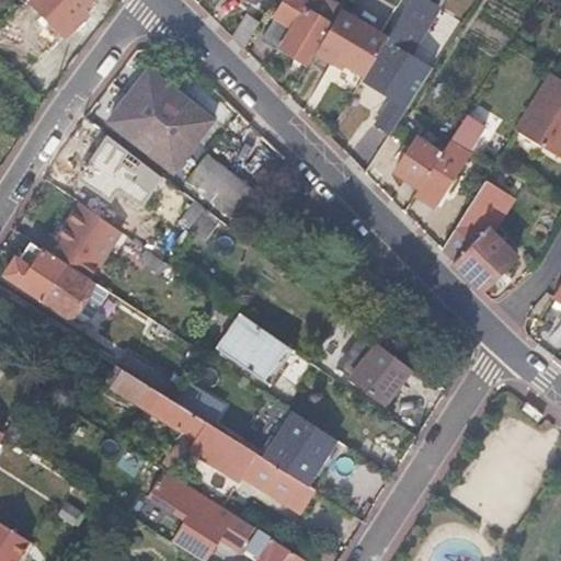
[(81,9),(90,0),(32,0),(30,2),(64,37),(87,15),(81,9)]
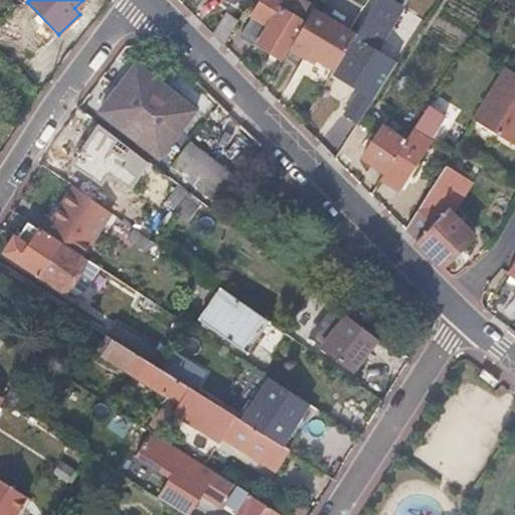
[(260,0),(240,33),(283,58),(289,47),(312,9),(315,4),(308,0),(260,0)]
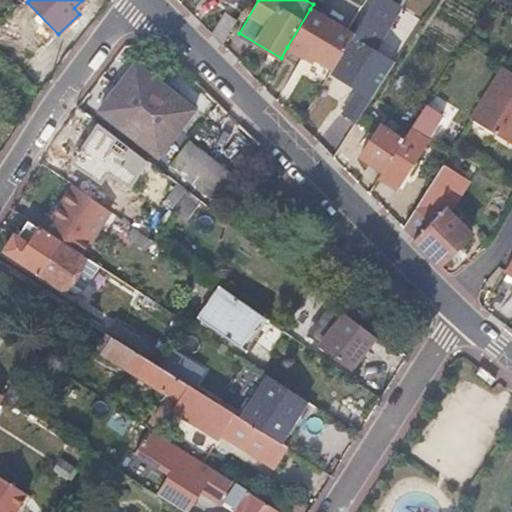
[(332,68),(330,73),(349,84),(395,6),(386,0),(372,0),(352,35),(332,68)]
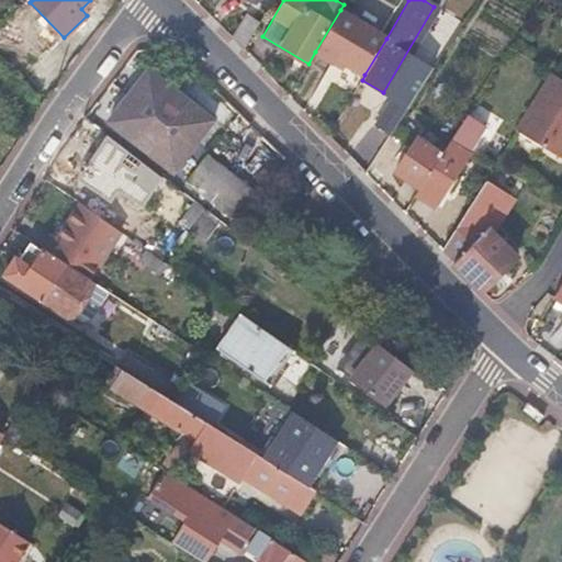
[(340,10),(315,52),(333,63),(337,58),(348,66),(349,70),(357,75),(362,72),(364,75),(386,38),(357,20),(357,15),(348,9),(344,11),(340,10)]
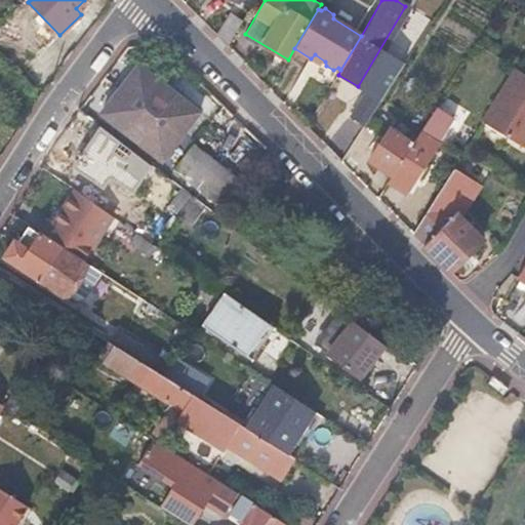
[(216,36),(227,46),(243,21),(231,12),(216,36)]
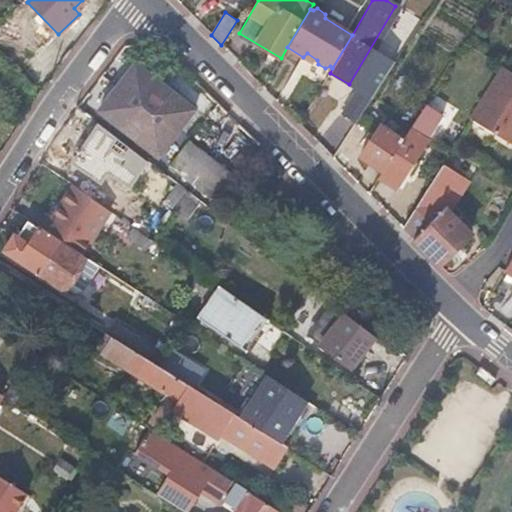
[(160,153),(196,106),(136,62),(100,108),(160,153)]
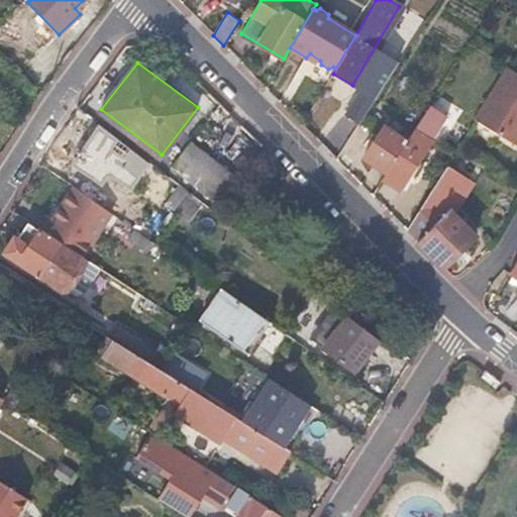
[(506,70),(477,118),(516,142),(516,140),(516,73),(508,68),(506,70)]
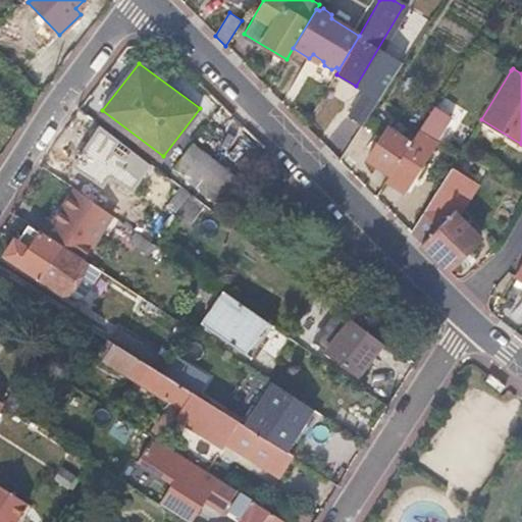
[(389,174),(386,178),(403,190),(451,116),(434,105),(422,124),(410,142),(389,174)]
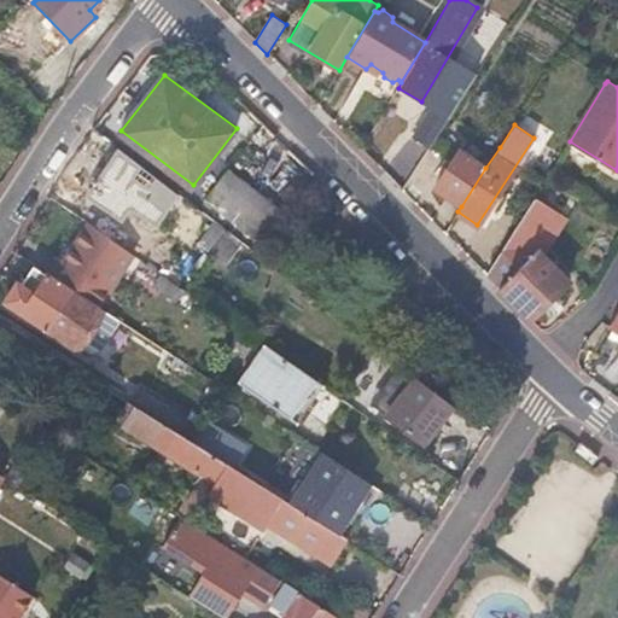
[(91,138),(52,198),(92,223),(130,164),(91,138)]
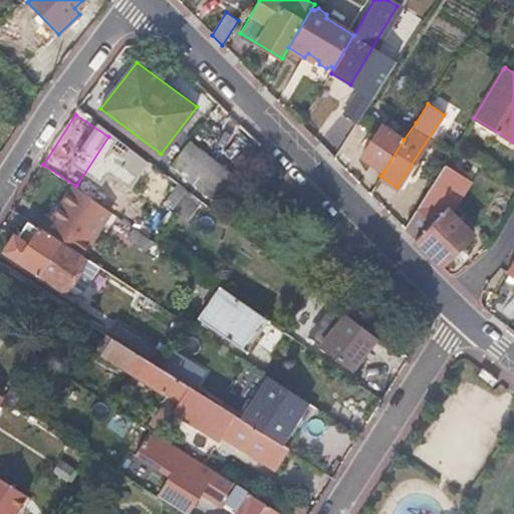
[(360,156),(383,172),(404,140),(380,123),(360,156)]
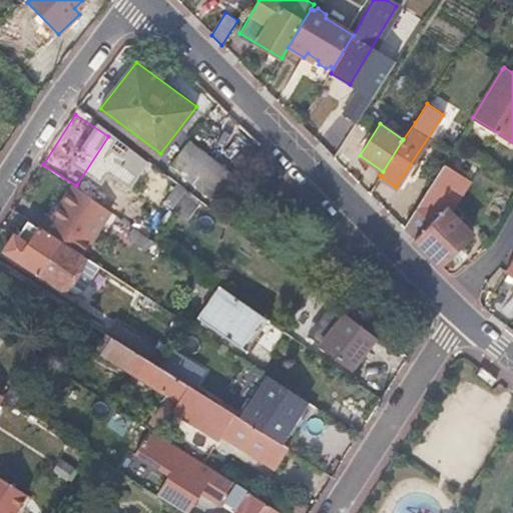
[(233,177),(188,140),(171,163),(215,200),(233,177)]
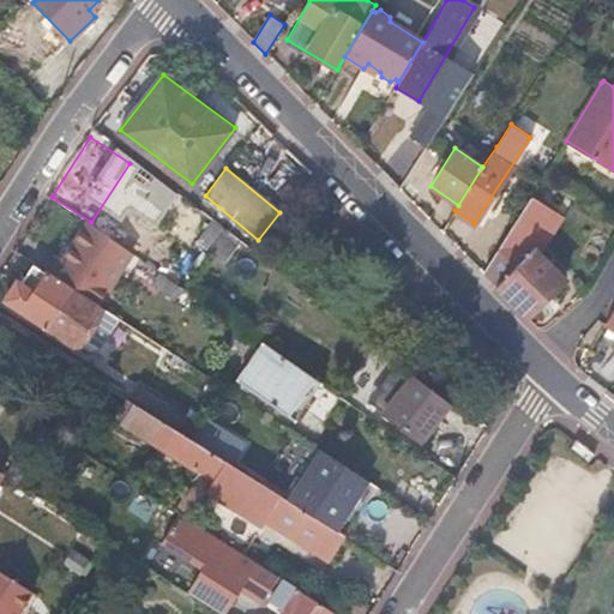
[(143,170),(132,190),(151,202),(162,182),(143,170)]
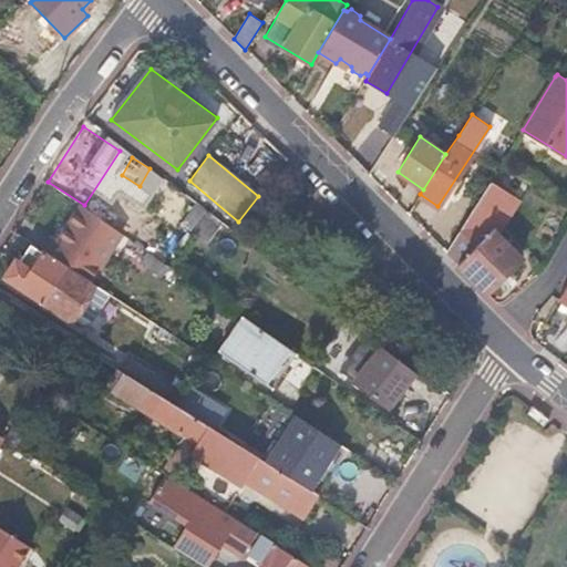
[(445,251),(486,292),(522,259),(494,232),(514,199),(490,182),(445,251)]
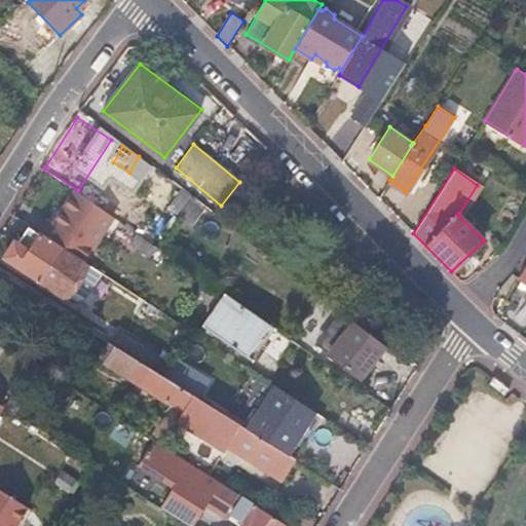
[(78,191),(76,189),(54,221),(45,233),(84,258),(91,248),(114,216),(78,191)]
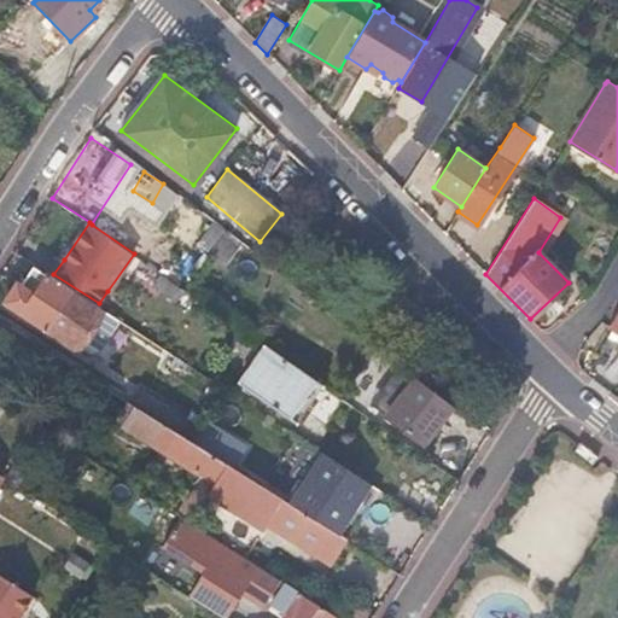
[(242,243),(223,228),(208,252),(225,267),(242,243)]
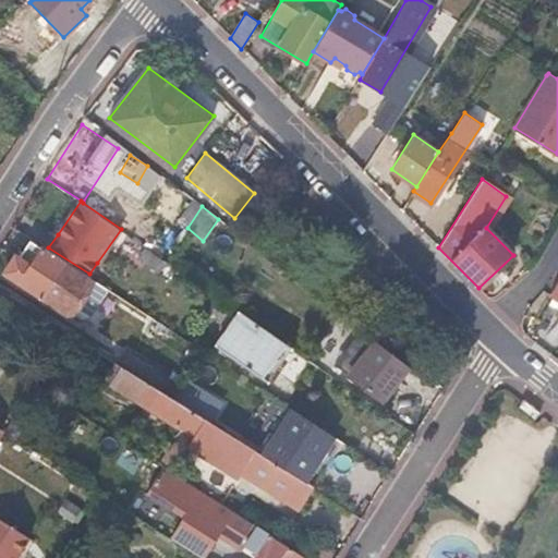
[(7,267),(7,271),(40,293),(39,294),(40,295),(41,294),(70,313),(73,310),(93,280),(32,240),(21,256),(15,253),(7,267)]
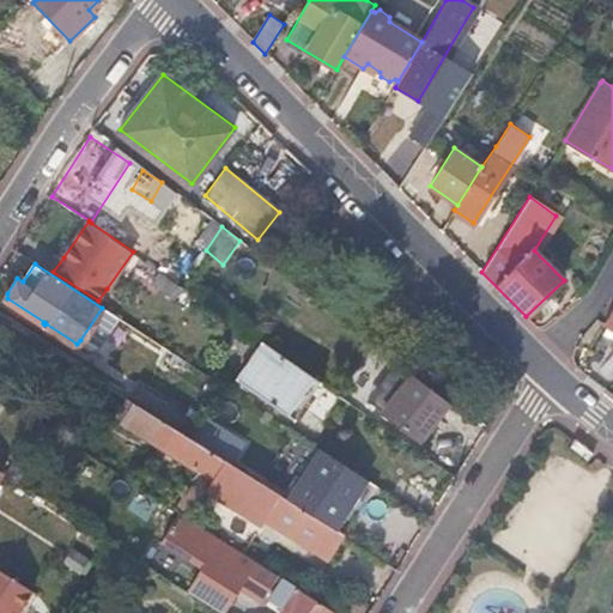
[(176,297),(183,287),(161,272),(153,280),(176,297)]
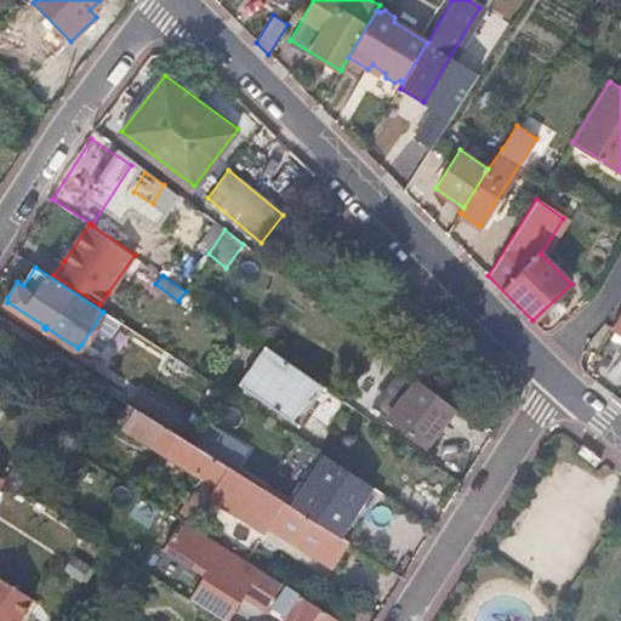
[(103,312),(81,345),(91,352),(100,351),(120,319),(104,308),(103,312)]
